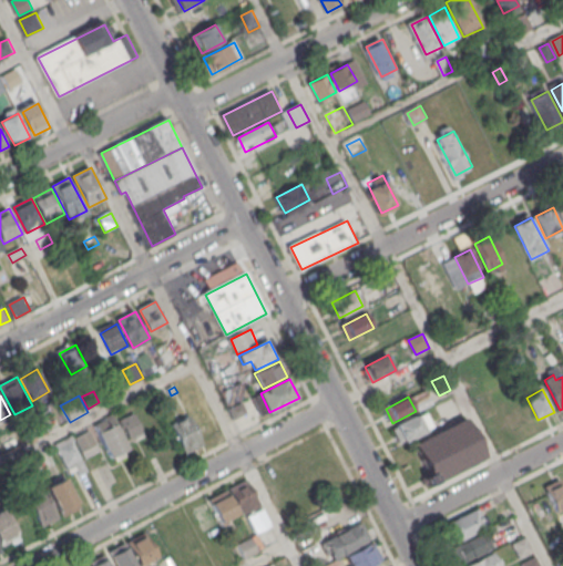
[(236,420),(231,410),(244,403),(249,413),(236,420)]
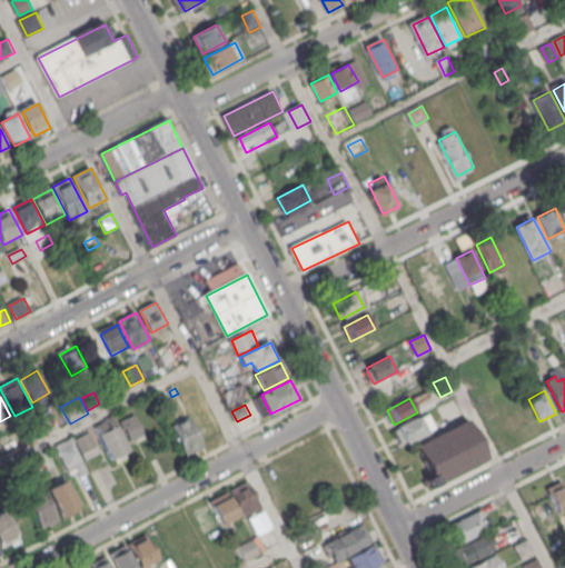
[(131,441),(121,421),(137,415),(146,435),(131,441)]
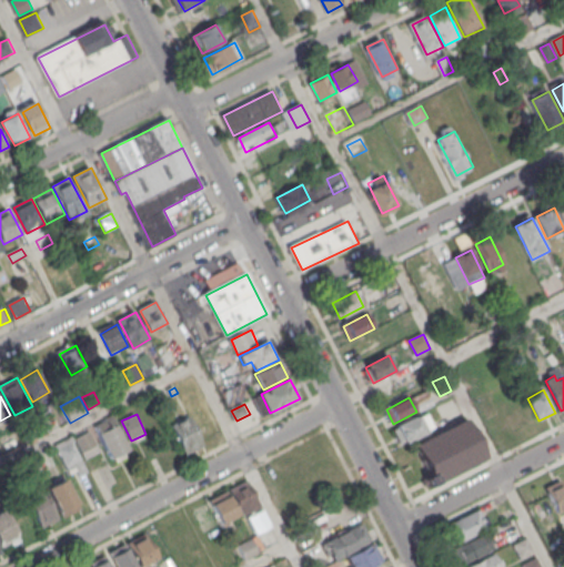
[(404,444),(395,428),(420,416),(427,432),(404,444)]
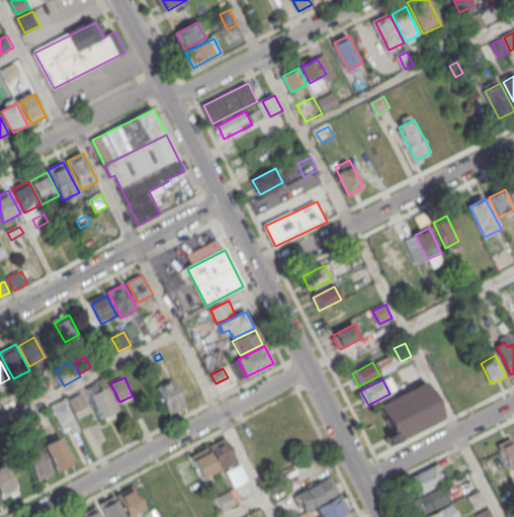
[(102,418),(88,390),(103,380),(118,410),(102,418)]
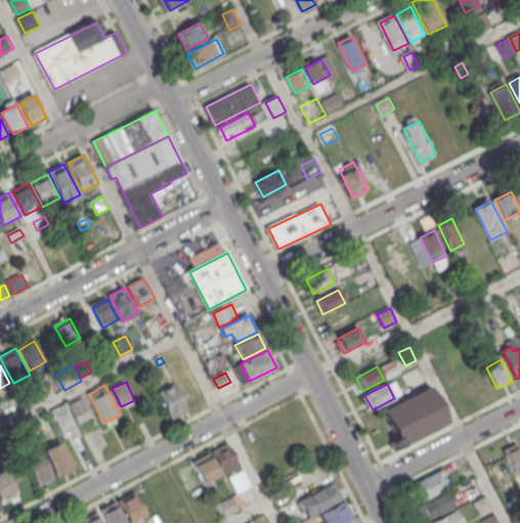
[(173,420),(160,393),(175,385),(189,411),(173,420)]
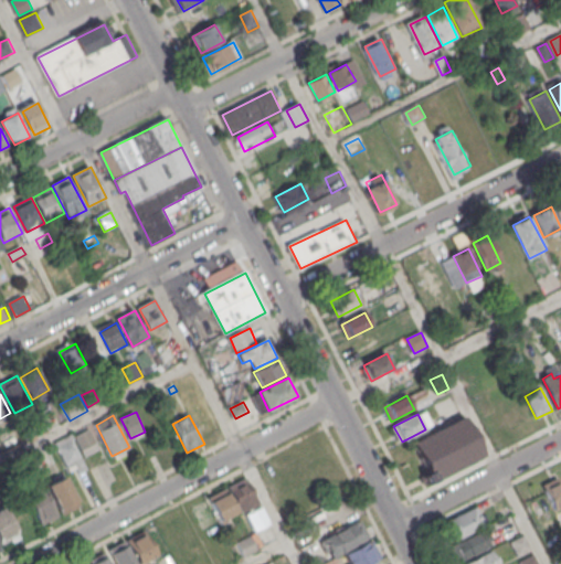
[(427,483),(423,476),(427,474),(412,444),(464,417),(483,456),(427,483)]
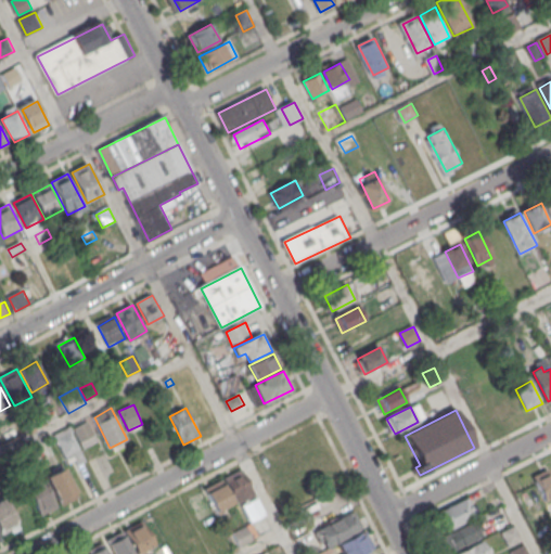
[(25,432),(20,421),(33,414),(38,425),(25,432)]
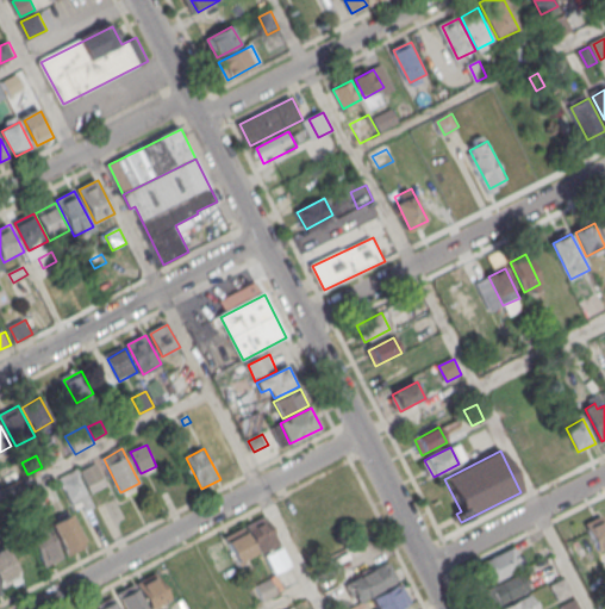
[(95,492),(83,472),(97,465),(108,486),(95,492)]
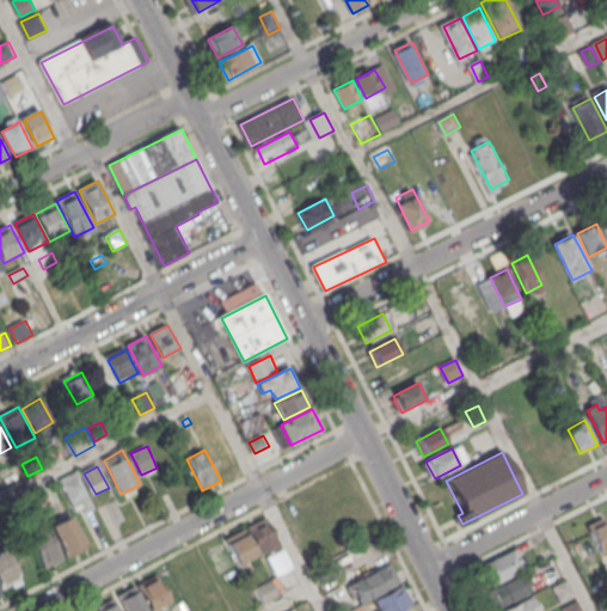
[(80,513),(62,481),(80,471),(97,503),(80,513)]
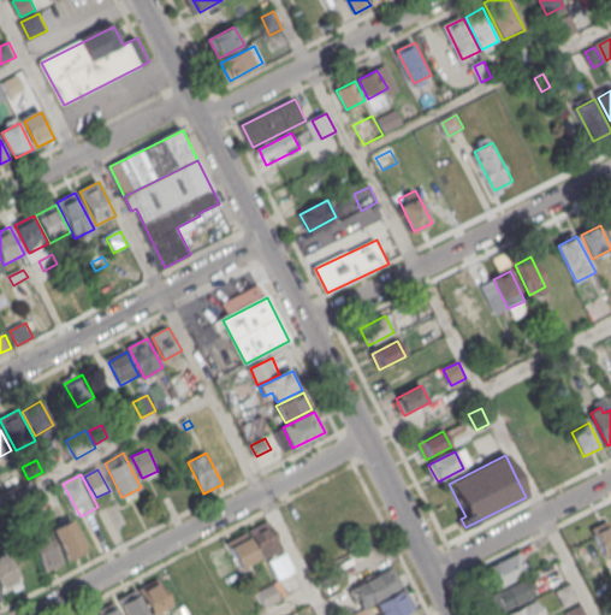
[(72,561),(54,528),(72,519),(89,551),(72,561)]
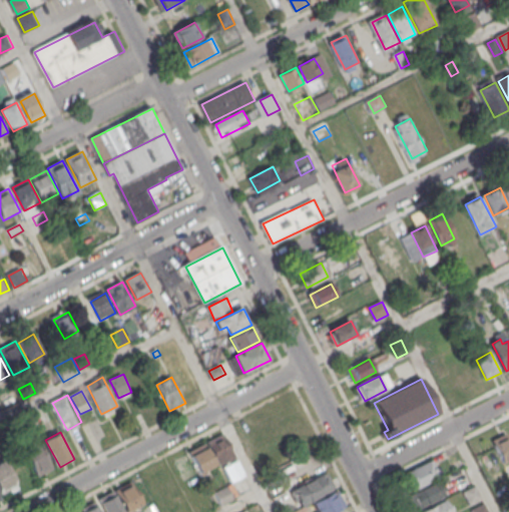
[(494,440),(505,463),(508,461),(508,436),(507,434),(494,440)]
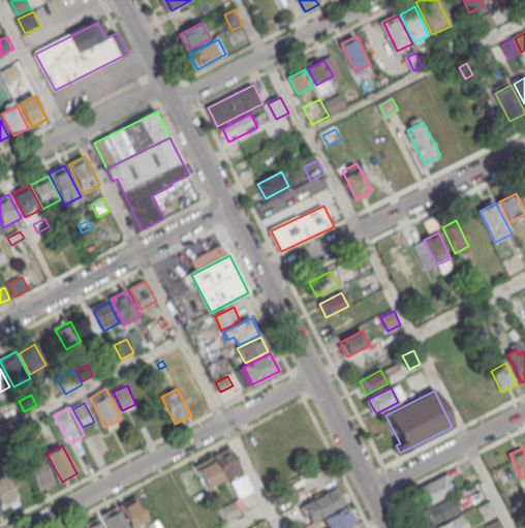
[(227,479),(215,457),(233,448),(244,471),(227,479)]
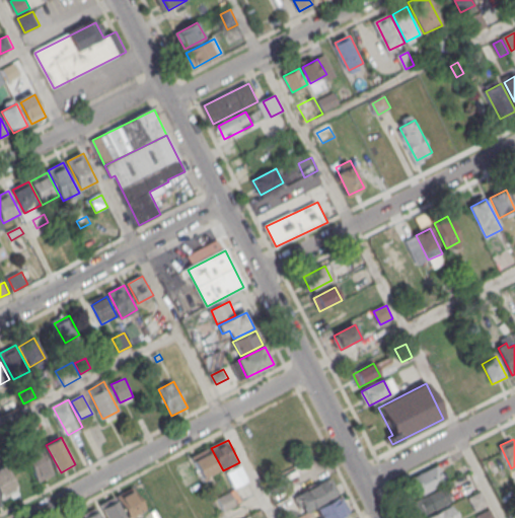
[(40,482),(25,454),(41,446),(55,473),(40,482)]
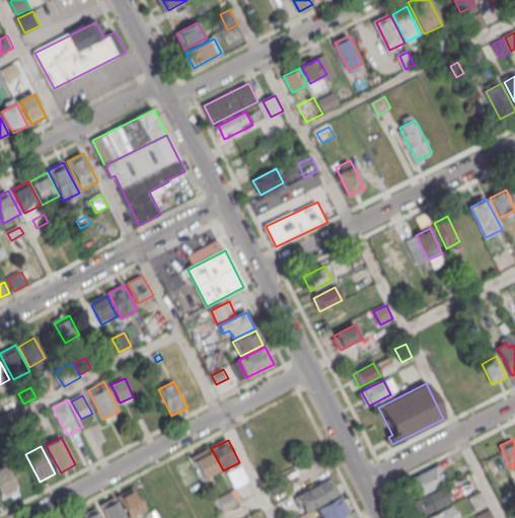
[(203,477),(193,458),(210,450),(219,469),(203,477)]
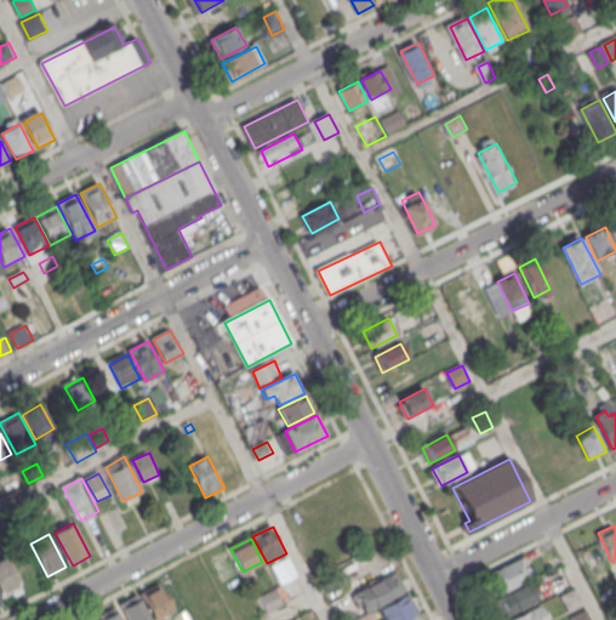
[(3,596),(0,591),(0,562),(9,558),(22,586),(3,596)]
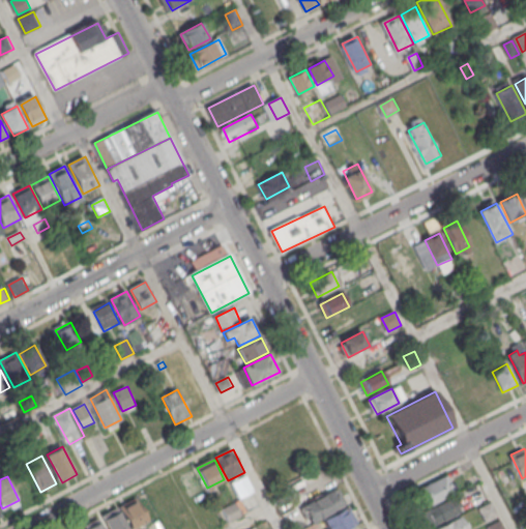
[(422,510),(414,494),(447,476),(456,493),(422,510)]
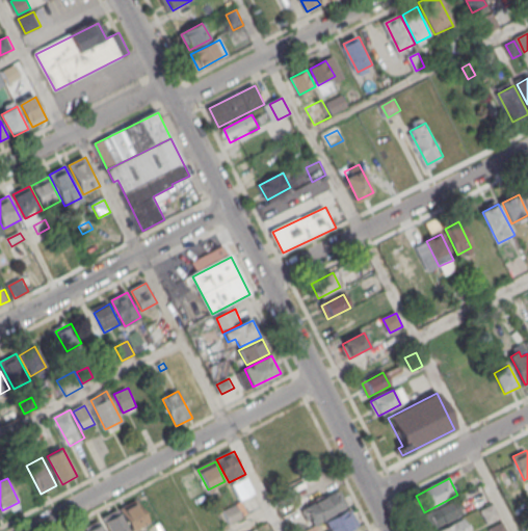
[(314,525),(306,508),(340,492),(348,508),(314,525)]
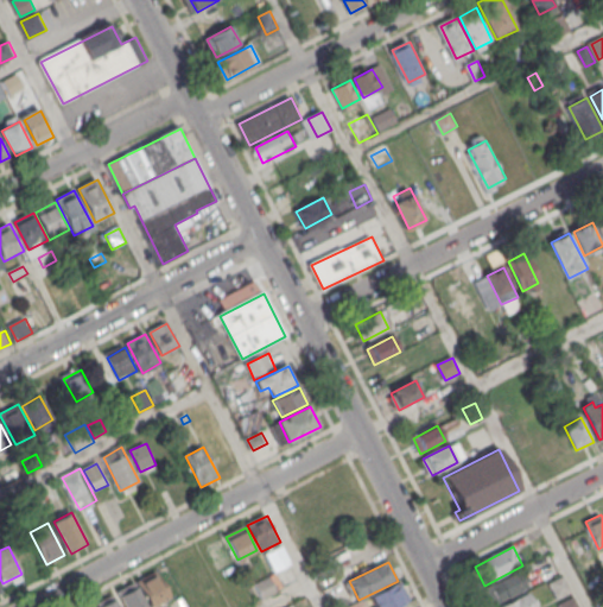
[(495,606),(486,589),(520,571),(528,588),(495,606)]
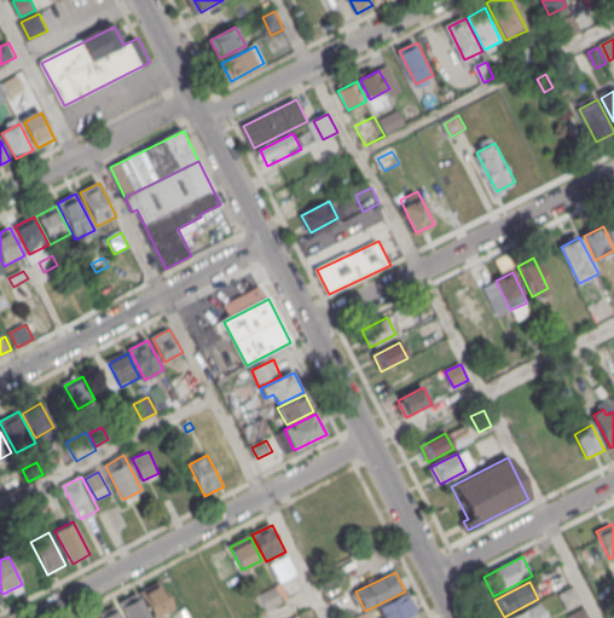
[(143,593),(155,617),(158,617),(174,608),(161,583),(143,593)]
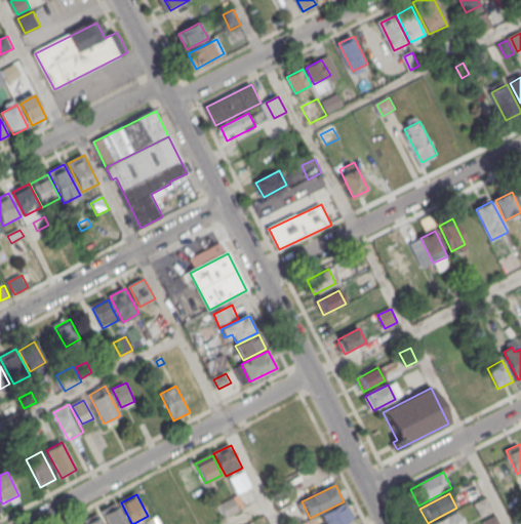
[(228,518),(222,505),(234,498),(241,512),(228,518)]
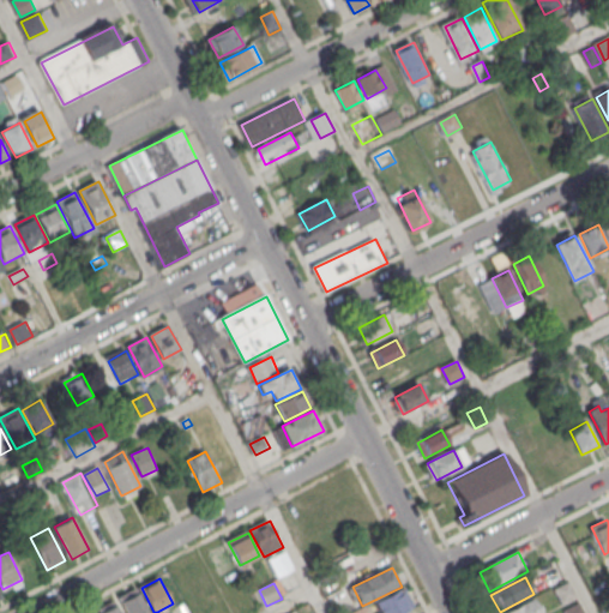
[(565,606),(558,590),(570,583),(578,599),(565,606)]
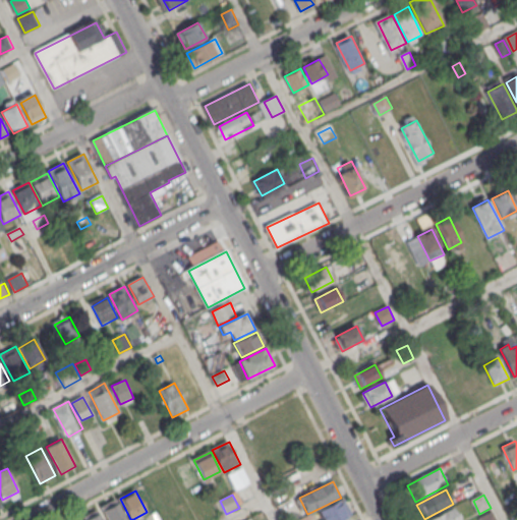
[(322,519),(319,512),(344,499),(352,514),(340,519),(322,519)]
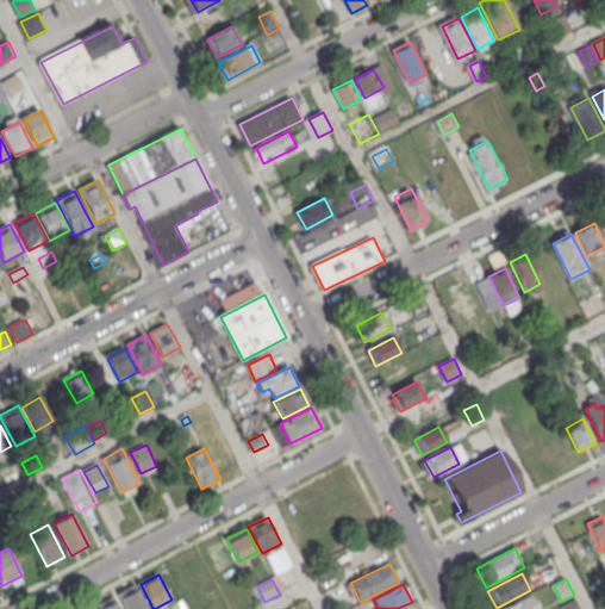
[(119,597),(125,608),(148,608),(137,586),(119,597)]
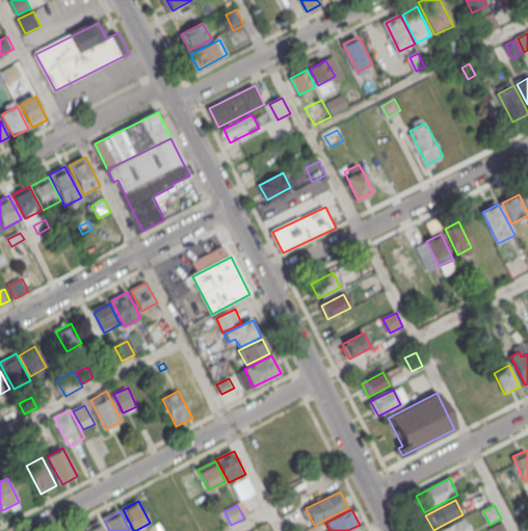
[(441,530),(465,520),(470,530),(441,530)]
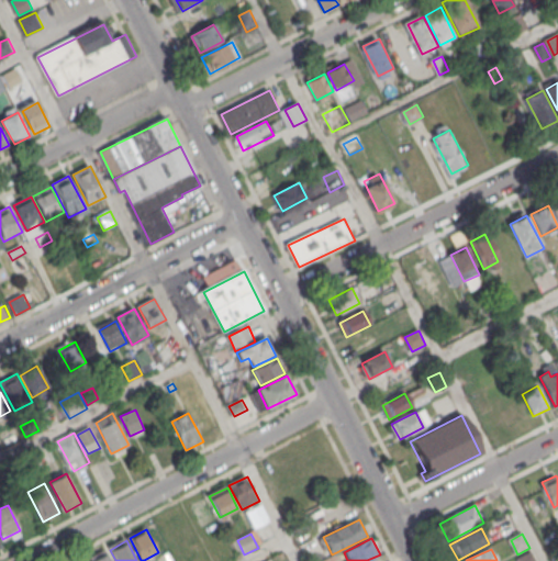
[(91,558),(92,560),(112,560),(108,550),(91,558)]
